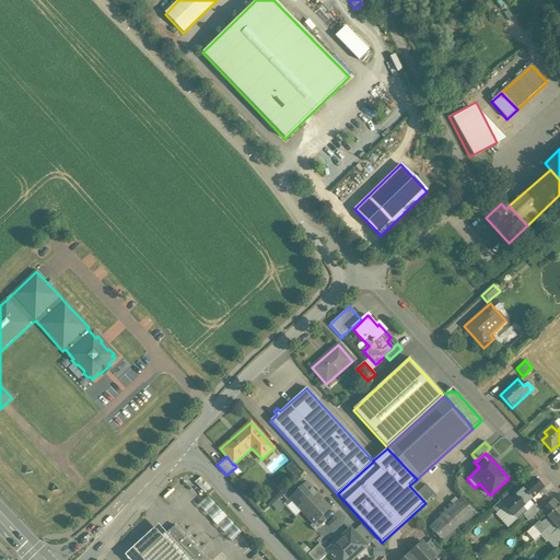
[(196,481),(209,496),(214,490),(202,476),(196,481)]
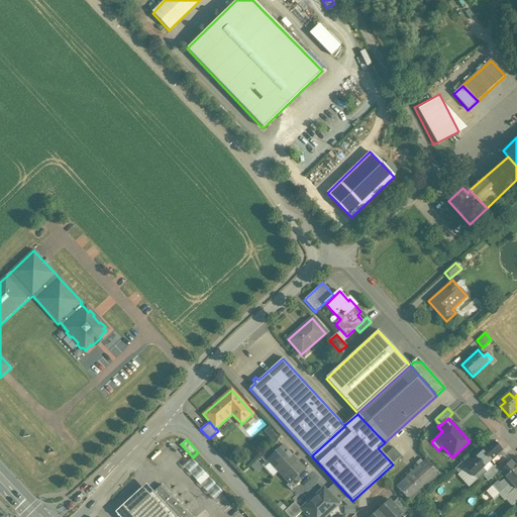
[(494,441),(482,452),(490,461),(491,461),(502,450),(494,441)]
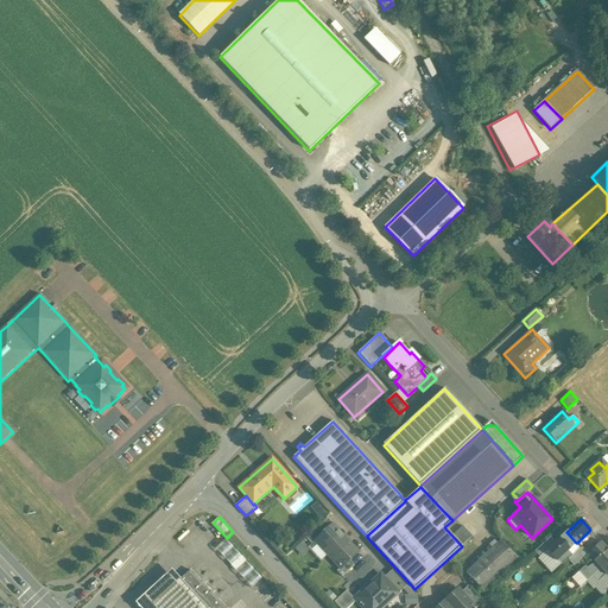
[(323,532),(315,540),(315,542),(328,555),(346,538),(333,525),(323,532)]
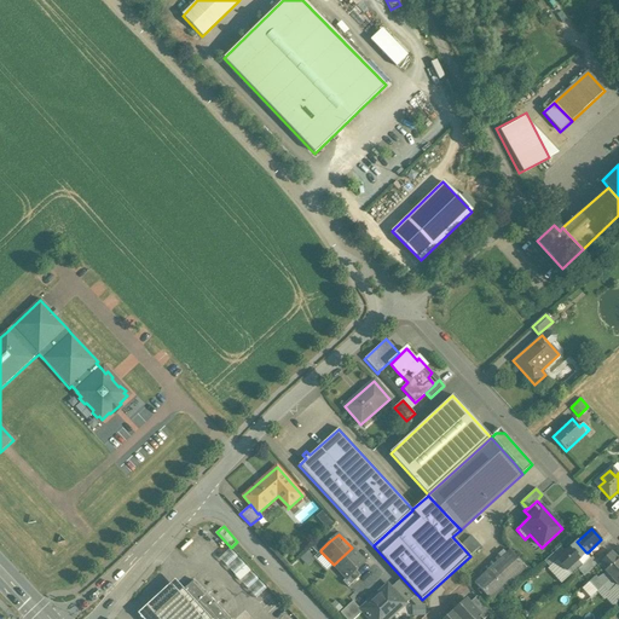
[(470,536),(461,545),(470,556),(480,547),(470,536)]
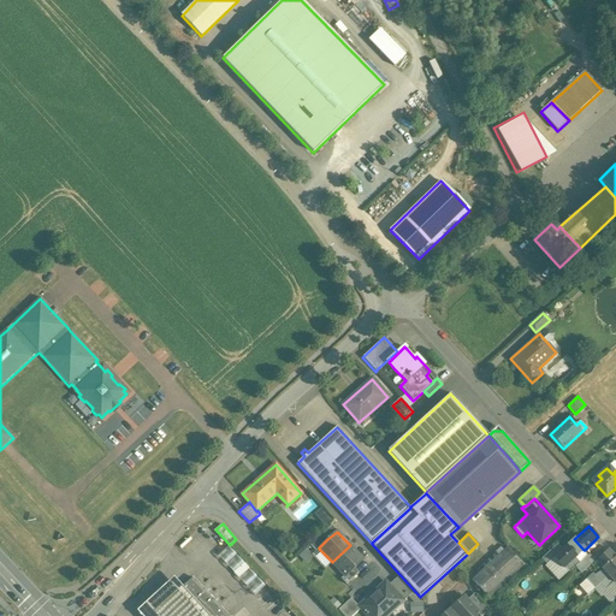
[(323,534),(311,546),(317,551),(319,549),(319,548),(327,539),(323,534)]
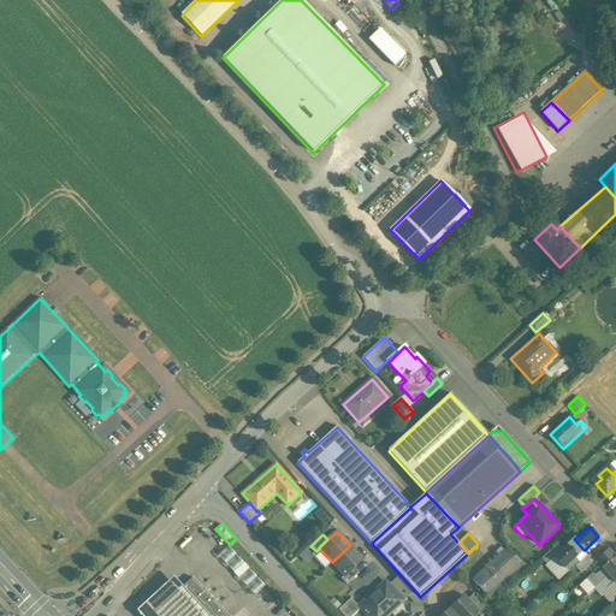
[(584,550),(574,539),(568,545),(578,555),(584,550)]
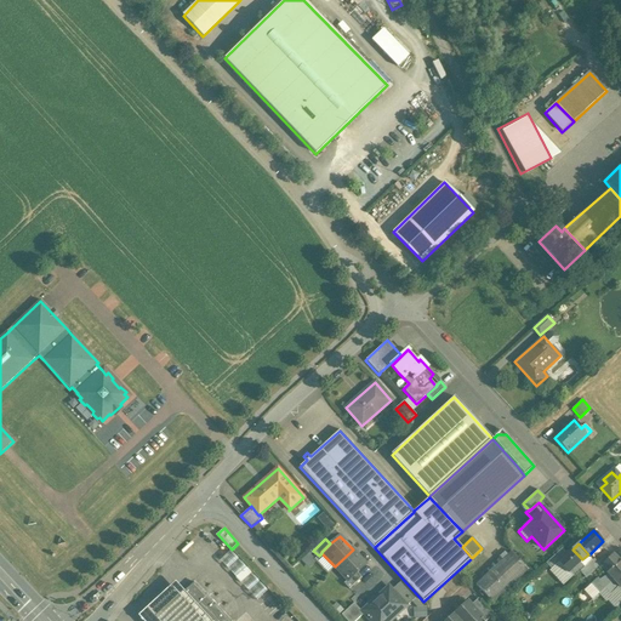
[(562,548),(546,564),(551,569),(558,563),(567,554),(562,548)]
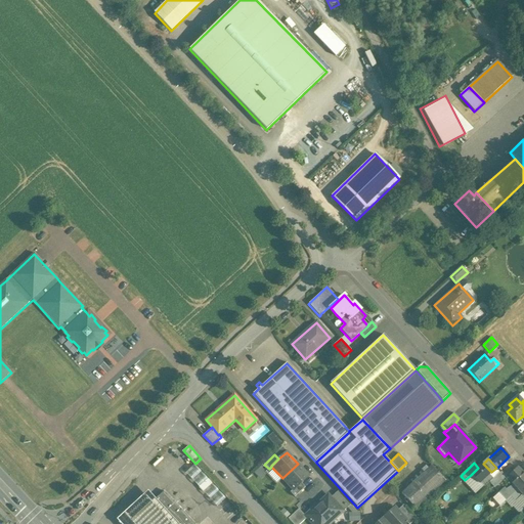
[(298,464),(282,478),(293,489),(294,490),(301,483),(309,476),(298,464)]
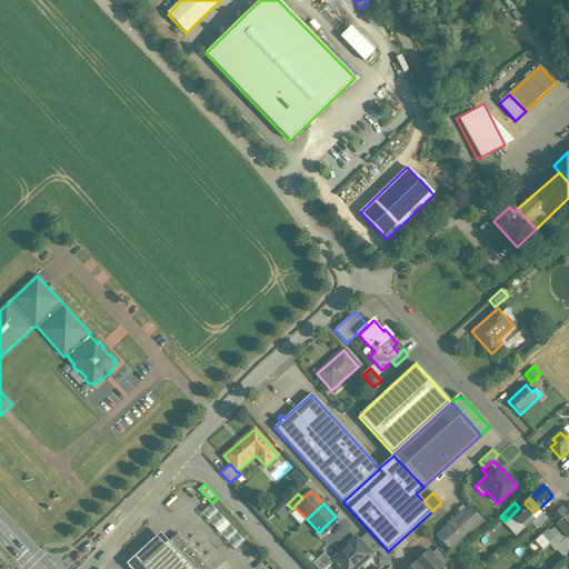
[(519,508),(511,516),(520,526),(521,525),(531,516),(533,513),(533,512),(525,503),(519,508)]
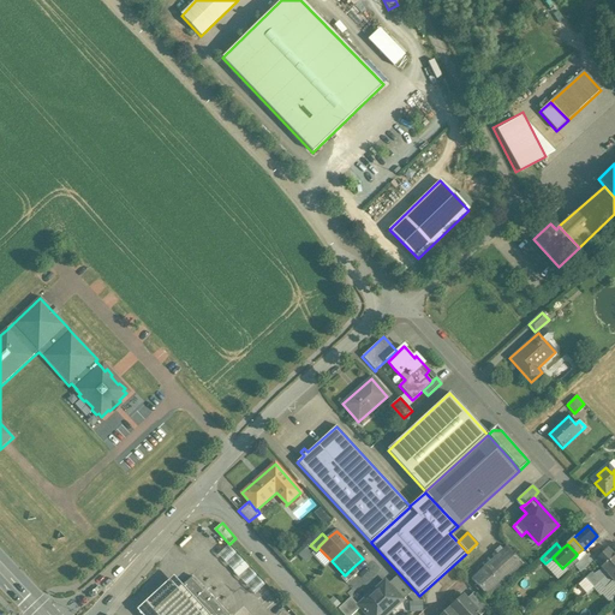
[(228,545),(218,555),(226,563),(236,555),(228,545)]
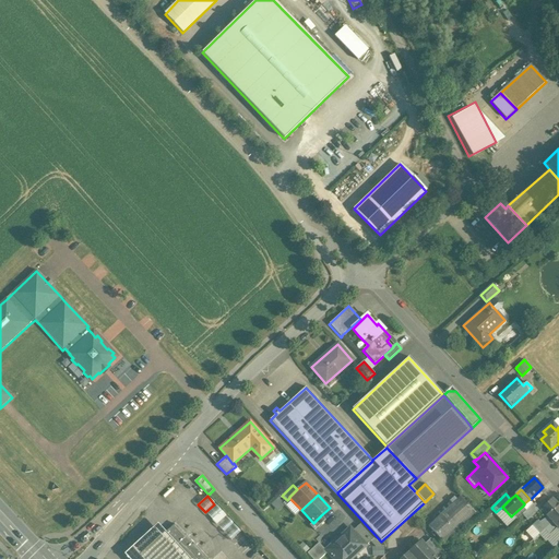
[(475,513),(461,497),(428,526),(443,543),(475,513)]
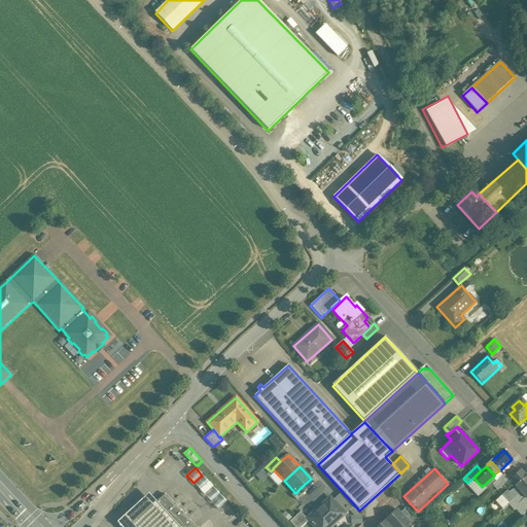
[(526,476),(521,469),(516,475),(514,472),(508,478),(511,480),(510,481),(516,487),(520,492),(521,493),(526,486),(526,476)]
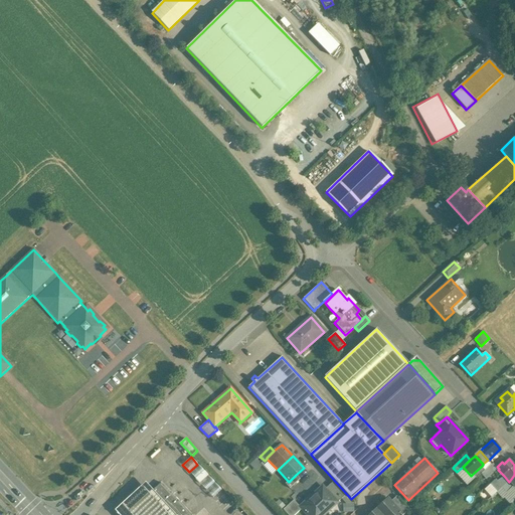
[(197,465),(189,472),(196,479),(204,472),(197,465)]
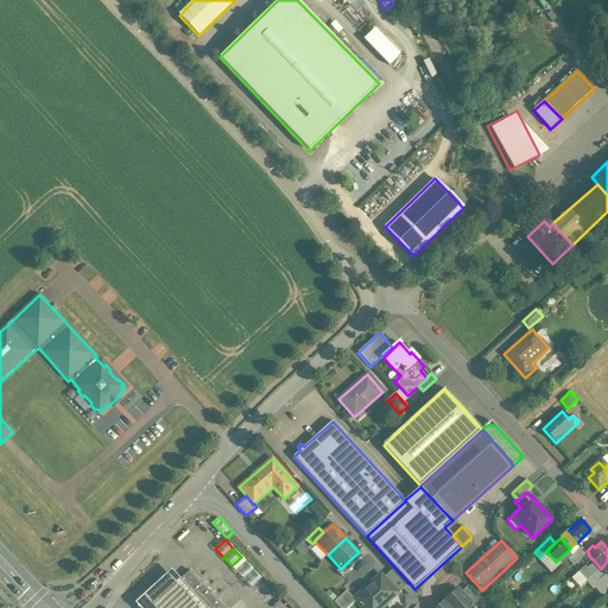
[(572,556),(568,559),(572,565),(584,555),(580,550),(572,556)]
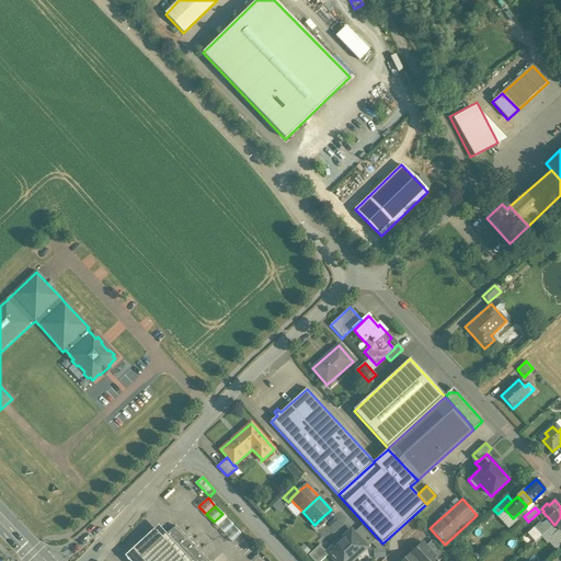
[(524,508),(514,517),(518,522),(524,516),(528,513),(524,508)]
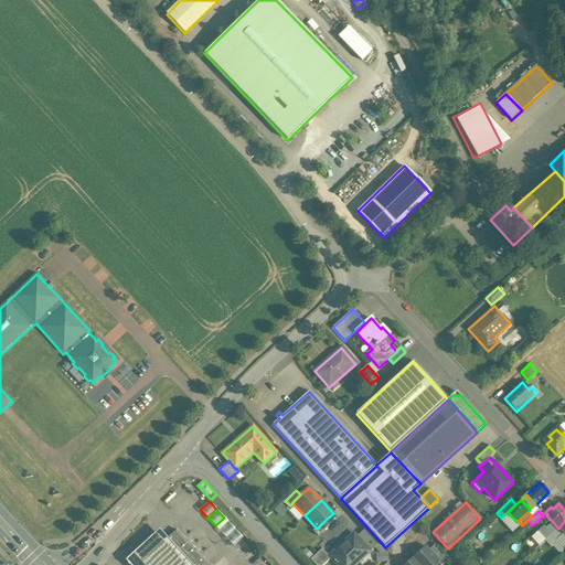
[(224,518),(215,526),(219,530),(228,521),(224,518)]
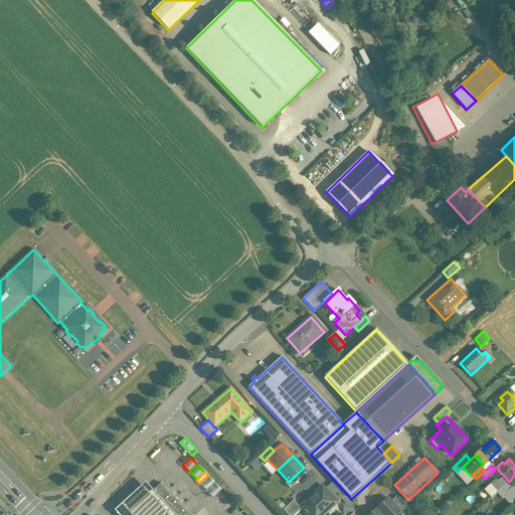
[(296,475),(289,482),(288,481),(286,484),(290,489),(300,479),(296,475)]
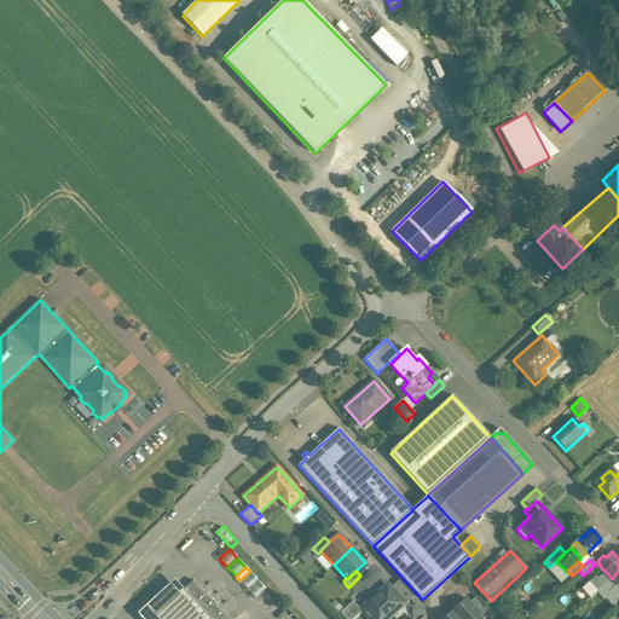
[(258,580),(250,572),(241,580),(248,590),(258,580)]
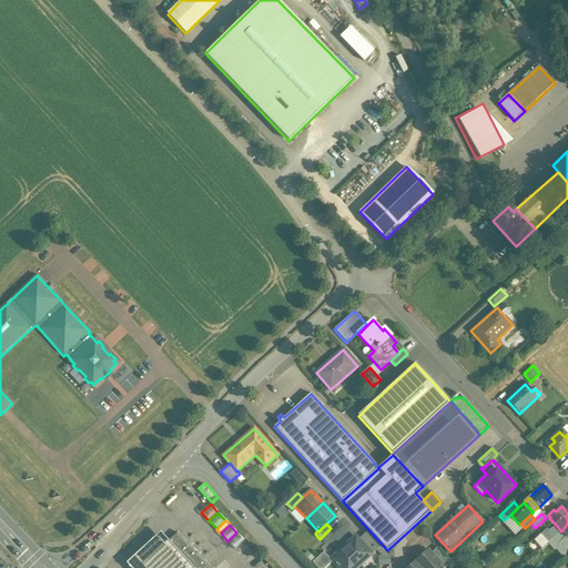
[(554,538),(560,530),(556,525),(548,530),(546,528),(540,534),(548,541),(548,543),(549,541),(554,538)]
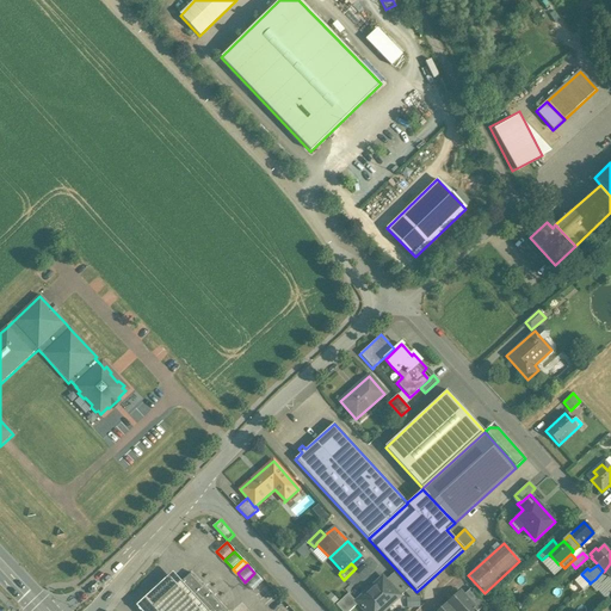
[(603,571),(596,579),(600,585),(609,578),(604,572),(603,571)]
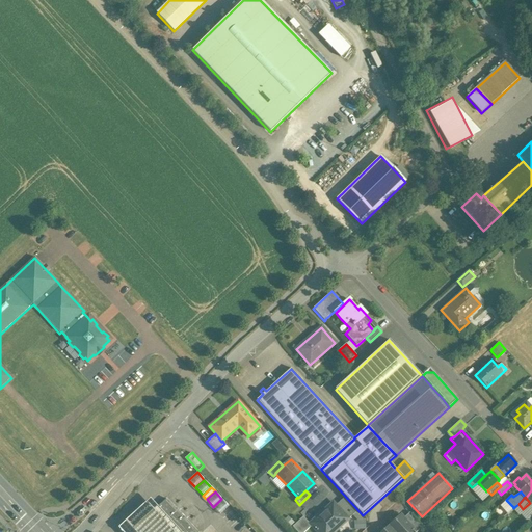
[(357,511),(345,498),(336,505),(348,520),(357,511)]
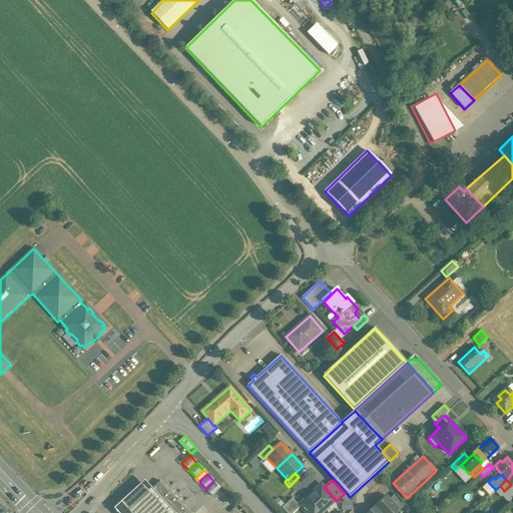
[(189,512),(160,481),(150,491),(169,512),(189,512)]
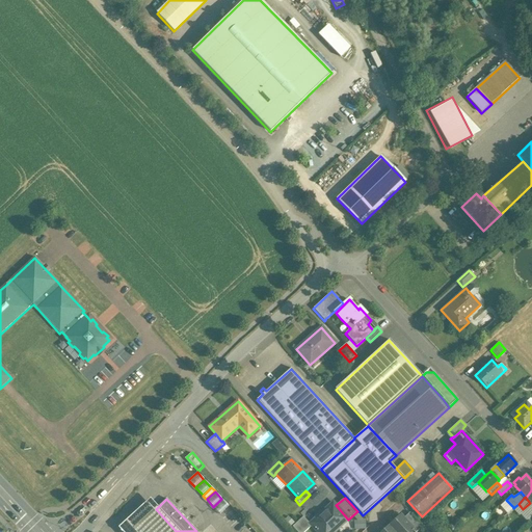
[(221,499),(213,507),(220,514),(229,506),(221,499)]
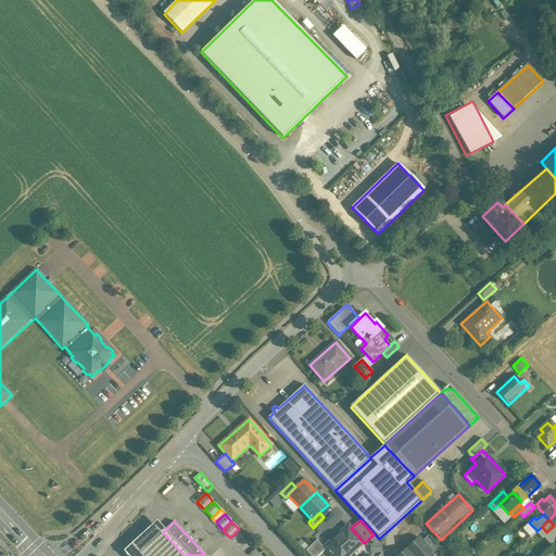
[(536,530),(529,522),(522,528),(530,536),(536,530)]
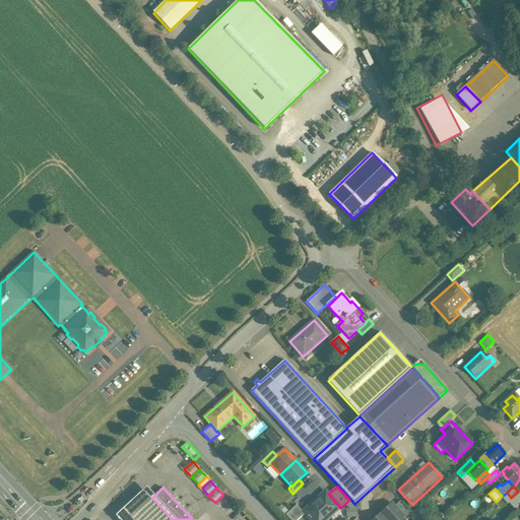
[(172,519),(152,498),(145,490),(116,516),(119,519),(172,519)]
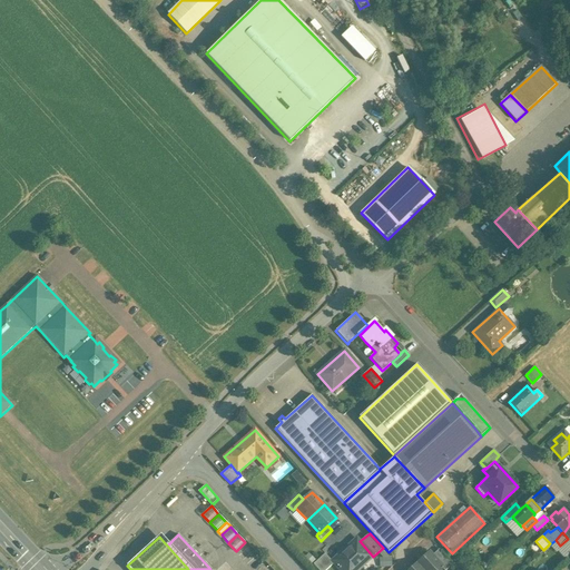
[(356,538),(332,561),(340,569),(357,569),(373,557),(360,541),(356,538)]
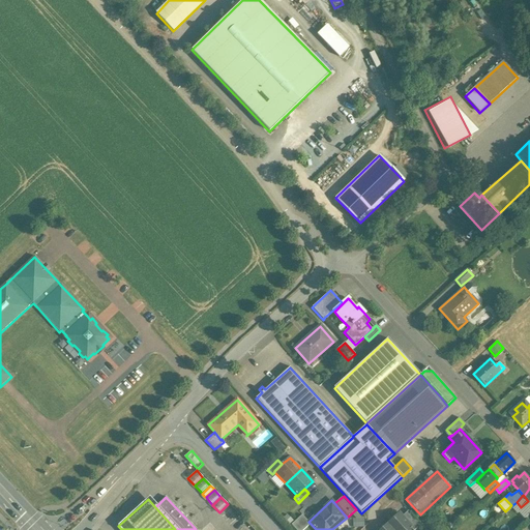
[(521,507),(517,502),(512,505),(518,510),(522,507),(521,507)]
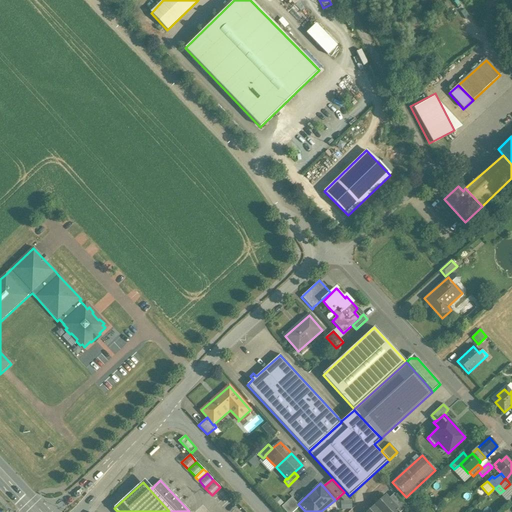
[(400,511),(406,507),(394,493),(388,499),(398,511),(397,511),(398,511),(400,511)]
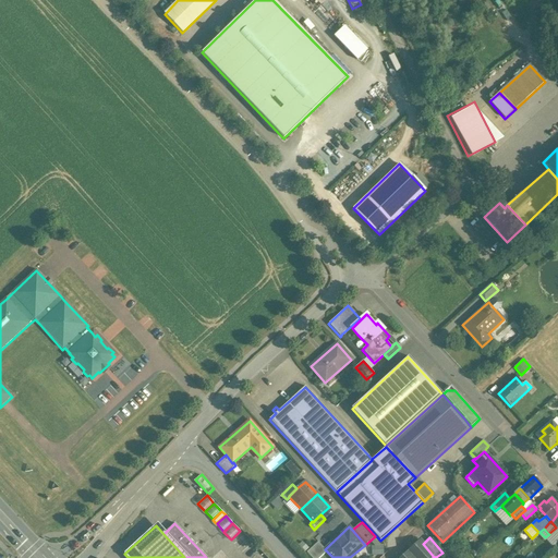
[(423,544),(420,542),(408,552),(413,557),(432,557),(433,557),(434,557),(423,544)]
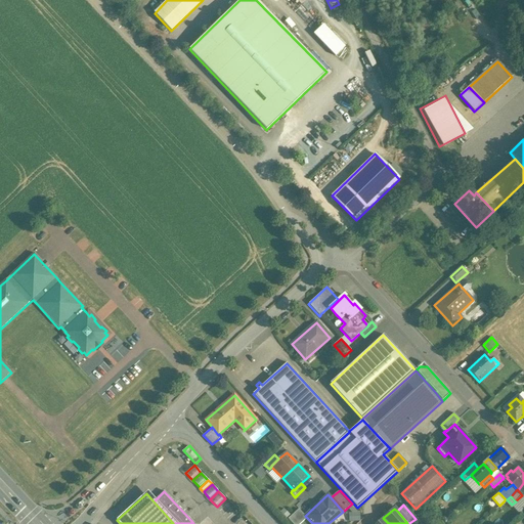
[(348,510),(347,518),(358,518),(358,510),(348,510)]
